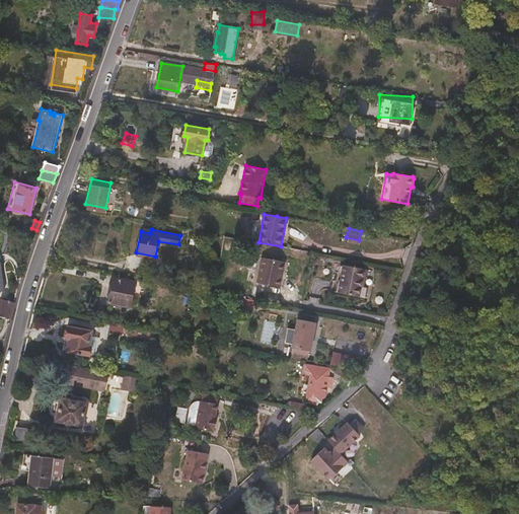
[(281,282),(286,257),(263,251),(257,277),(281,282)]
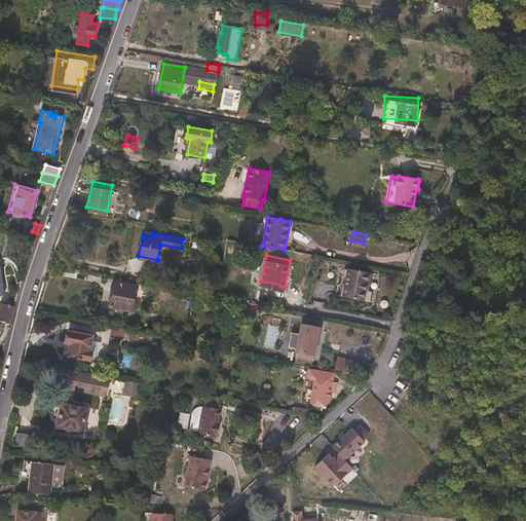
[(365,300),(368,282),(371,281),(372,272),(347,268),(343,296),(365,300)]
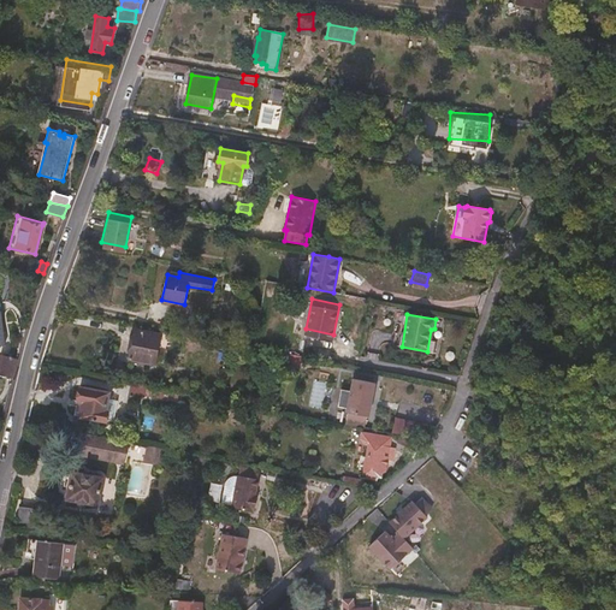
[(465,349),(473,326),(462,323),(455,345),(465,349)]
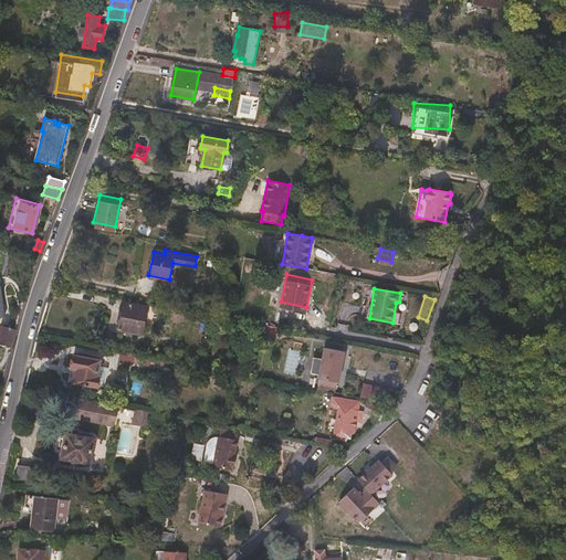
[(152,336),(156,309),(147,307),(124,303),(123,304),(122,305),(121,310),(123,314),(118,329),(142,334),(152,336)]
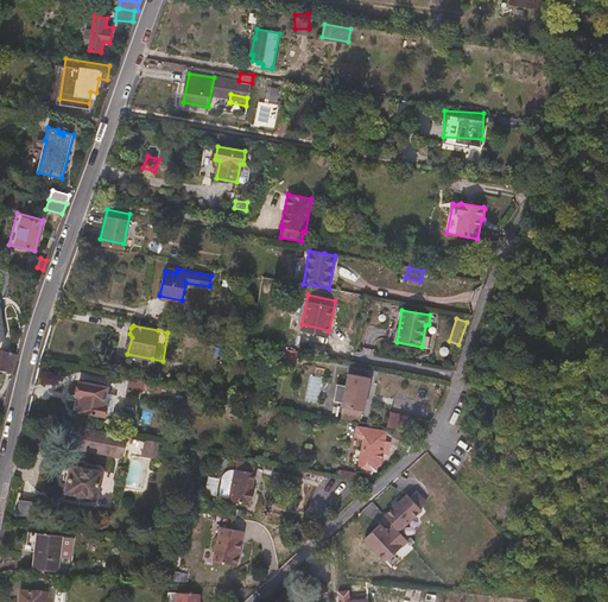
[(302,361),(303,353),(286,349),(285,357),(302,361)]
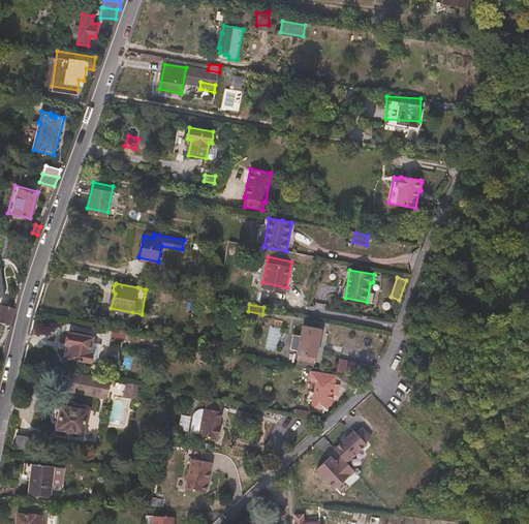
[(0,321),(10,324),(14,308),(2,305),(0,311),(0,321)]
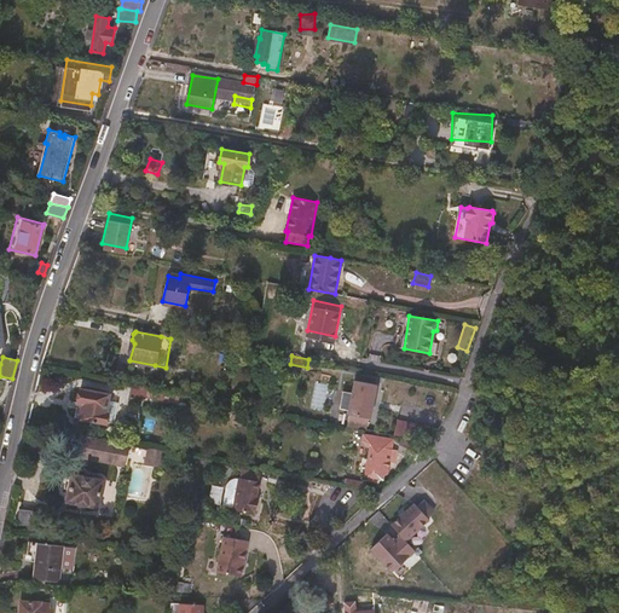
[(369,420),(376,386),(354,381),(347,415),(348,415),(346,427),(365,431),(368,420),(369,420)]
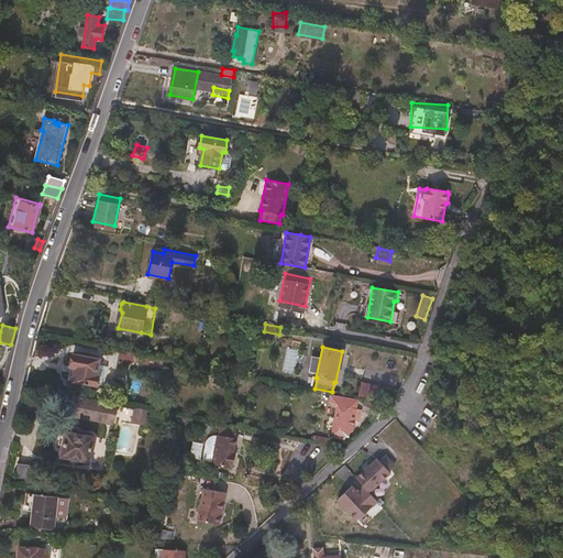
[(131,363),(133,352),(119,350),(117,361),(131,363)]
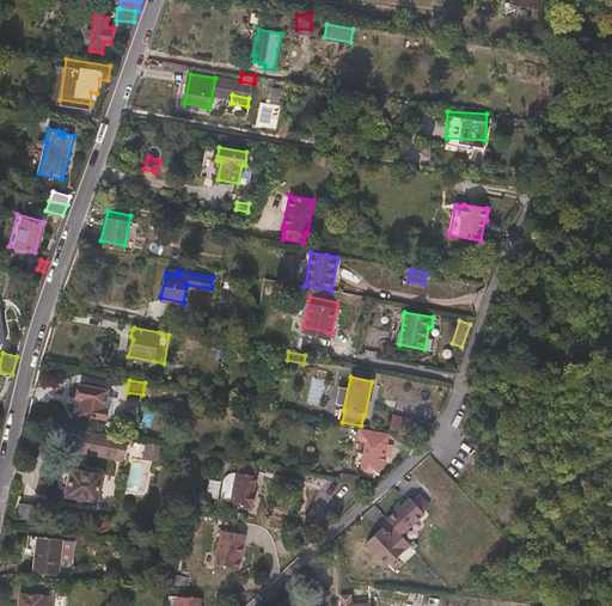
[(176,395),(177,389),(148,384),(146,392),(161,396),(163,392),(176,395)]
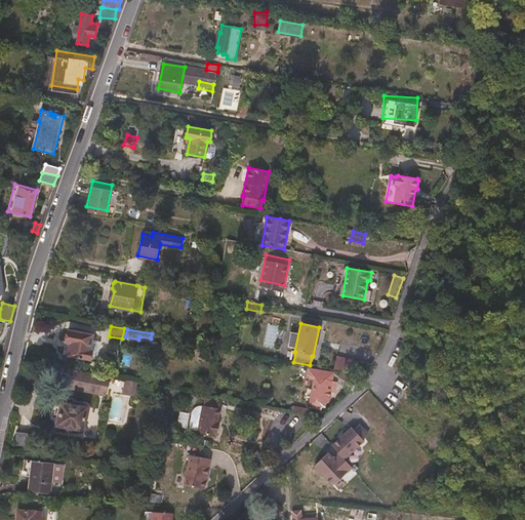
[(96,361),(101,343),(91,341),(92,334),(68,330),(63,354),(68,355),(96,361)]
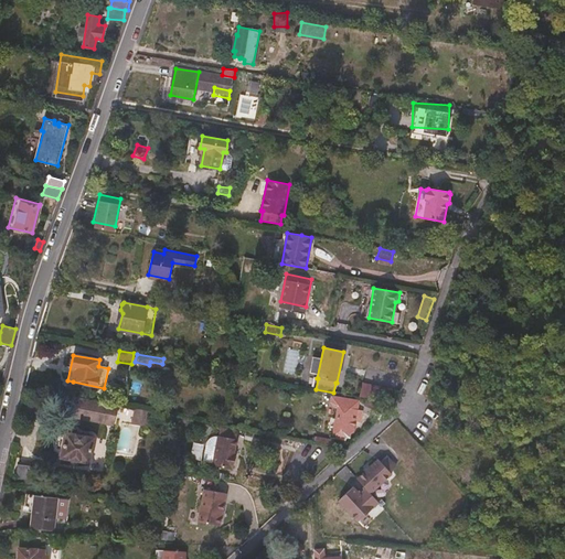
[(387,404),(390,390),(371,386),(368,399),(387,404)]
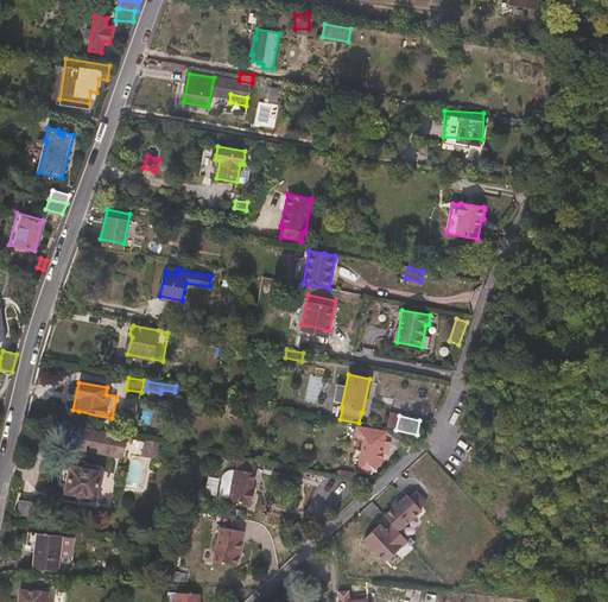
[(122,457),(126,436),(78,428),(75,448),(122,457)]
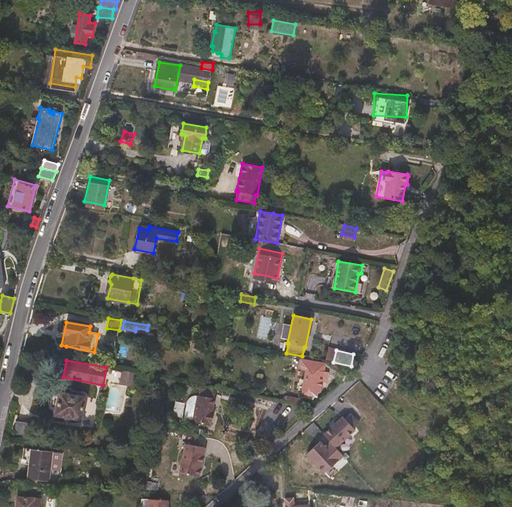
[(322,382),(324,372),(325,365),(309,362),(302,394),(313,396),(314,396),(317,396),(320,382),(322,382)]
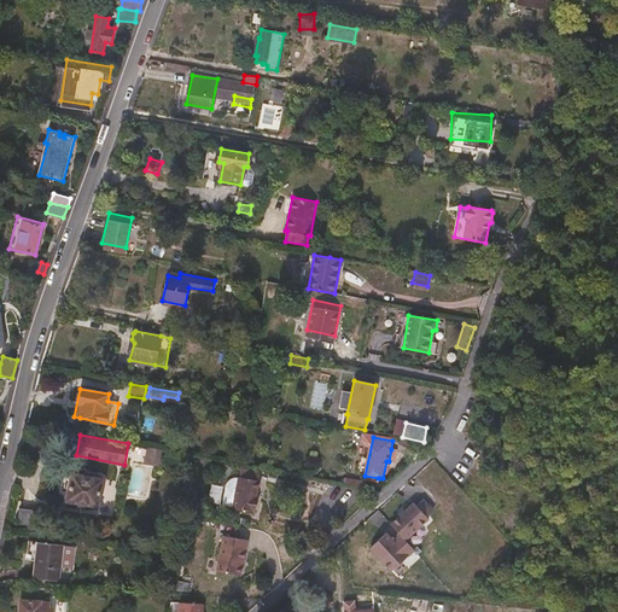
[(161,465),(163,450),(149,448),(145,462),(161,465)]
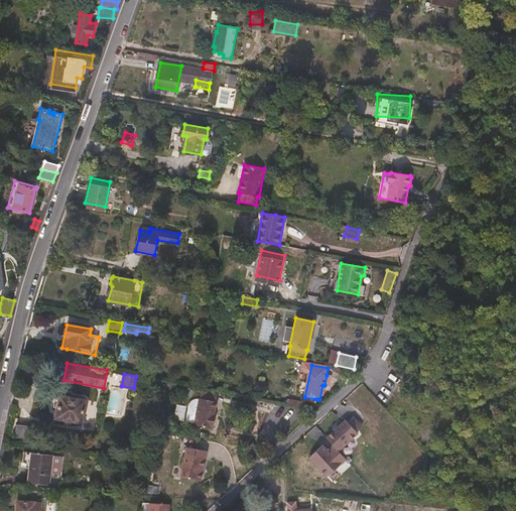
[(81,422),(85,400),(59,396),(59,397),(52,397),(50,414),(55,415),(55,417),(65,419),(65,422),(70,423),(71,420),(81,422)]
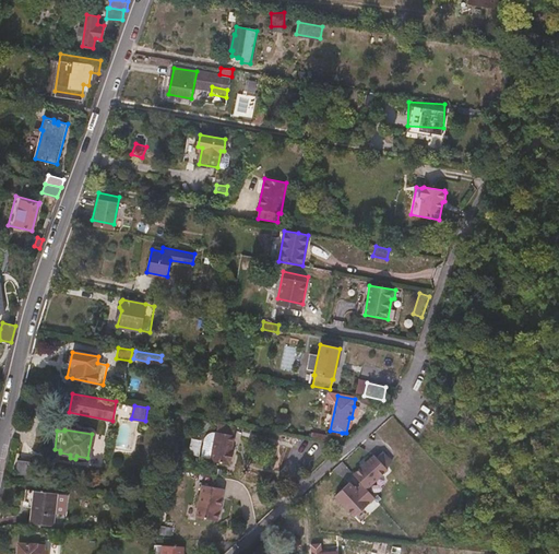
[(230,463),(233,451),(230,450),(234,436),(215,433),(210,461),(228,466),(228,463),(230,463)]
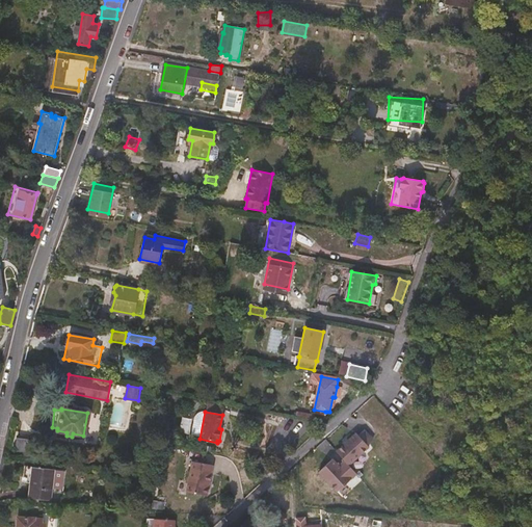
[(297,414),(291,422),(290,420),(283,428),(294,438),(308,423),(297,414)]
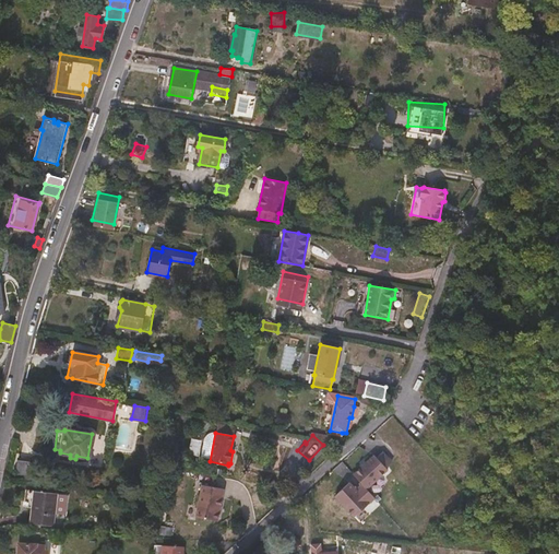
[(372,452),(354,469),(361,478),(356,483),(359,487),(367,481),(370,485),(388,470),(372,452)]
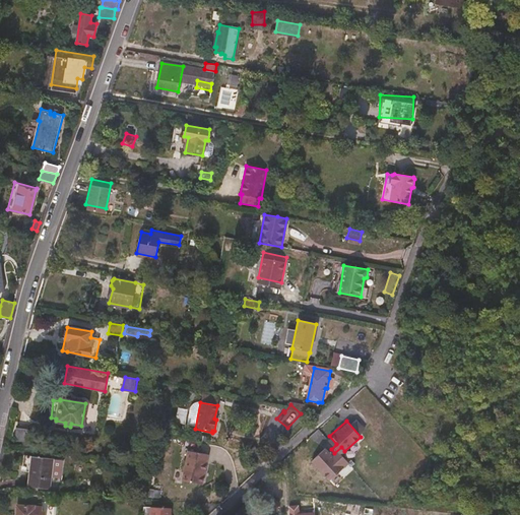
[(15,436),(29,437),(29,424),(16,423),(15,436)]
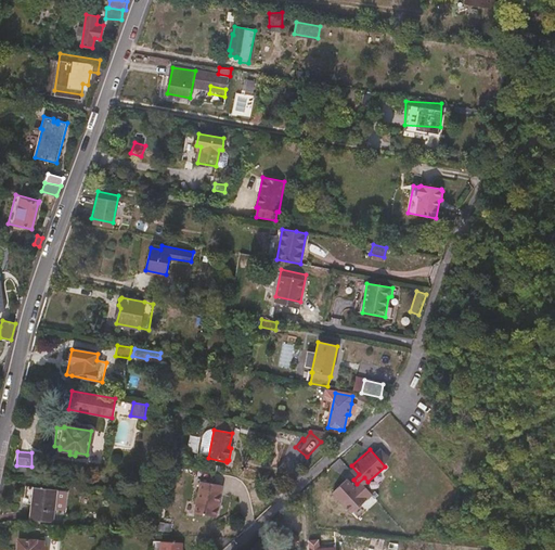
[(348,473),(332,487),(352,511),(375,491),(368,482),(364,477),(357,484),(353,480),(348,473)]
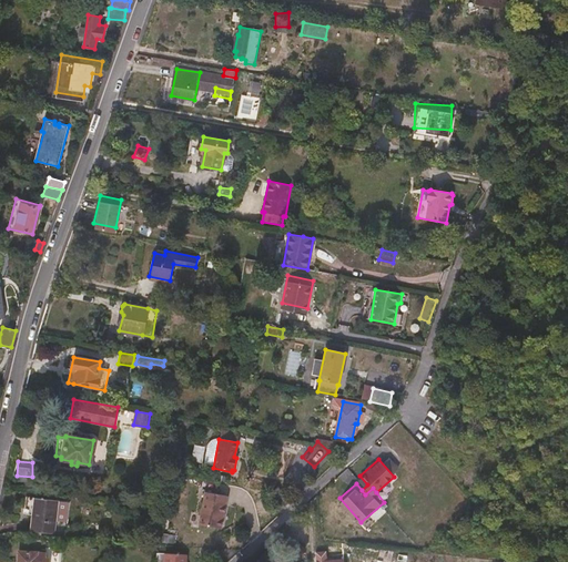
[(221,525),(227,493),(205,489),(200,521),(221,525)]
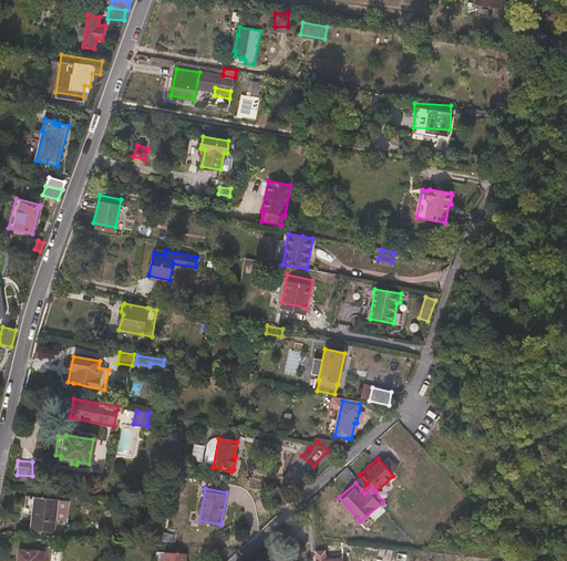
[(54,531),(58,498),(26,494),(23,511),(32,512),(30,528),(54,531)]
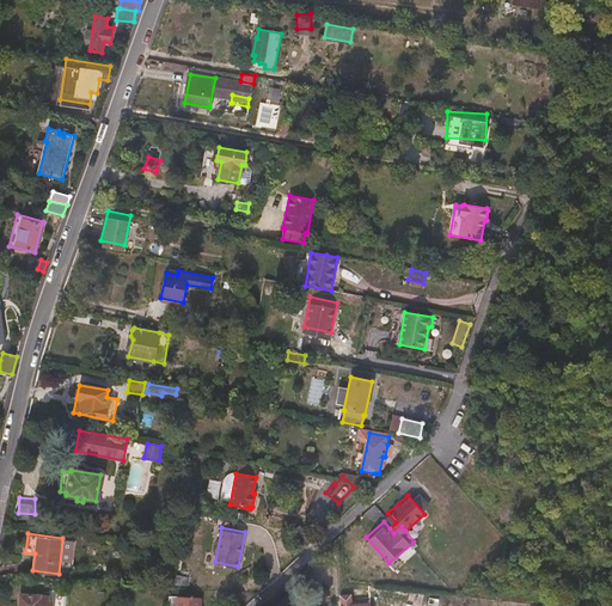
[(51,605),(53,604),(49,604),(49,595),(20,593),(19,605),(51,605)]
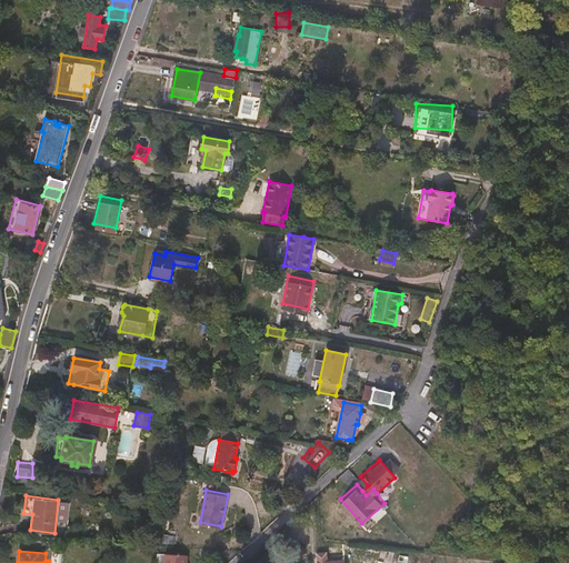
[(186,562),(187,552),(166,551),(165,562),(186,562)]
